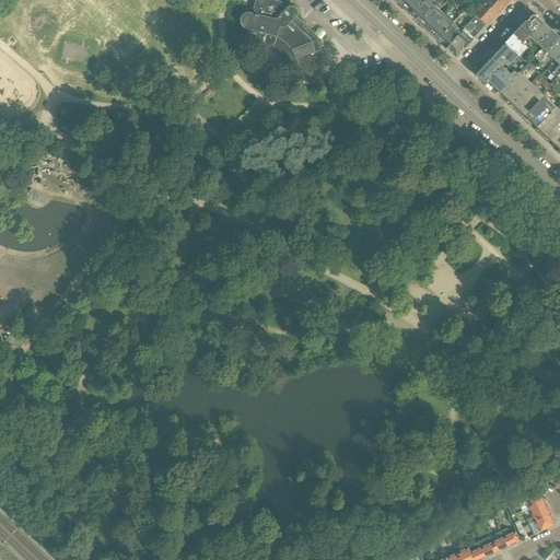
[(304,65),(316,60),(314,51),(319,49),(317,42),(321,41),(295,16),(296,15),(298,14),(298,13),(298,12),(298,11),(298,10),(298,9),(296,9),(296,8),(295,7),(294,7),(293,6),(292,6),(291,6),(290,6),(289,7),(288,8),(287,8),(278,0),(277,1),(276,0),(256,0),(253,13),(251,12),(249,12),(247,13),(245,13),(244,14),(243,15),(242,16),(241,19),(241,20),(241,21),(241,22),(242,23),(242,24),(243,25),(243,26),(244,26),(246,27),(248,28),(245,41),(264,45),(265,43),(266,44),(267,45),(268,46),(269,46),(270,46),(271,46),(272,45),(273,47),(276,48),(281,54),(284,61),(289,77),(290,77),(301,73),(299,66),(301,66),(304,65)]
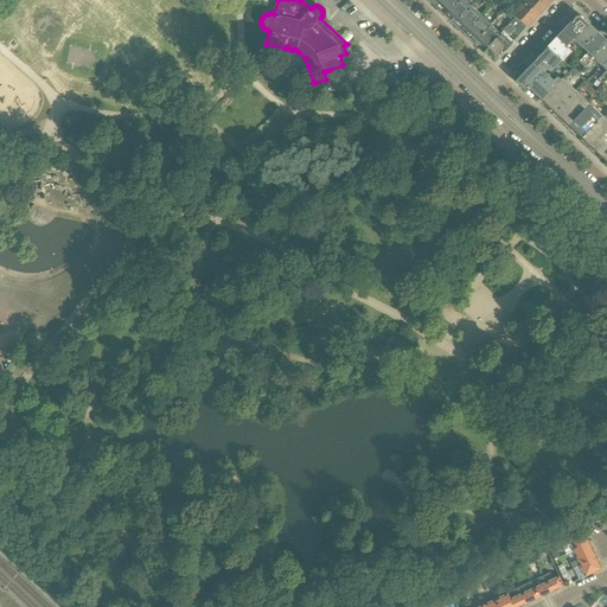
[(439,0),(435,5),(445,14),(457,0),(439,0)]
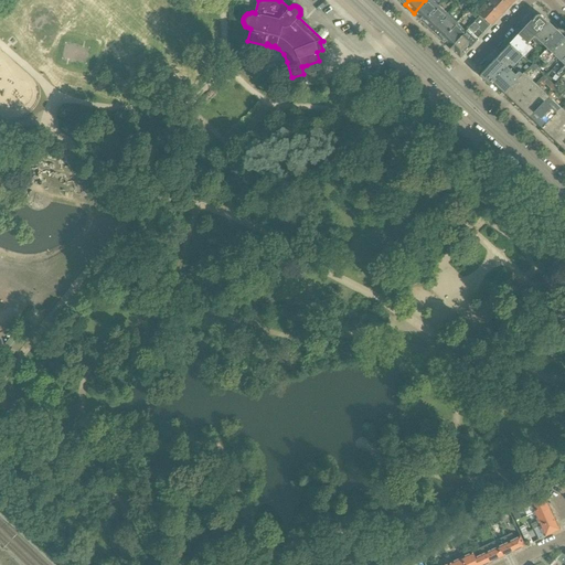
[(425,0),(414,13),(423,21),(438,4),(433,0),(425,0)]
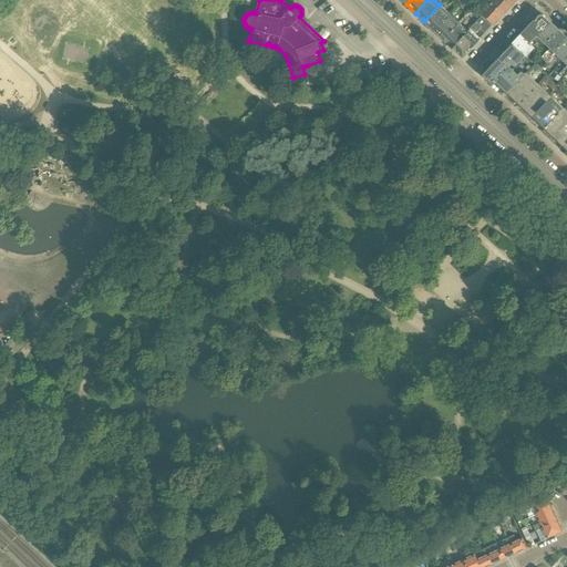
[(503,14),(487,0),(486,0),(483,4),(484,6),(478,12),(473,7),(470,11),(478,19),(470,28),(475,33),(480,29),(484,33),(503,14)]
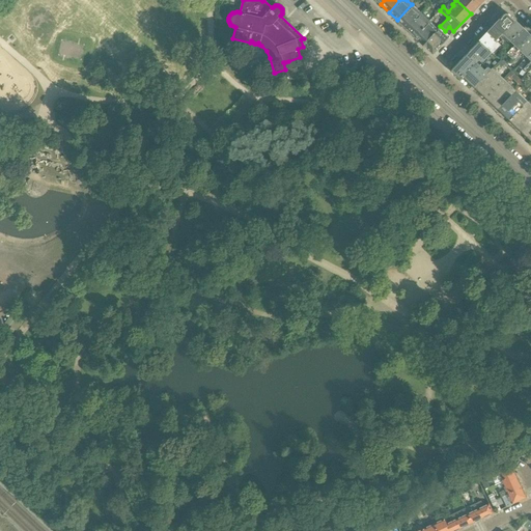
[(456,0),(471,14),(479,3),(475,0),(456,0)]
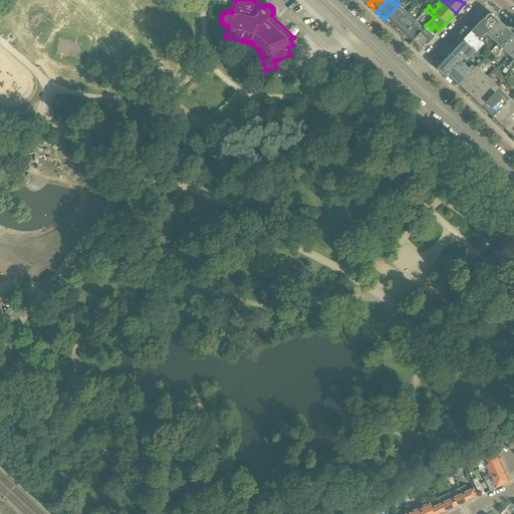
[(384,19),(394,28),(408,13),(399,4),(384,19)]
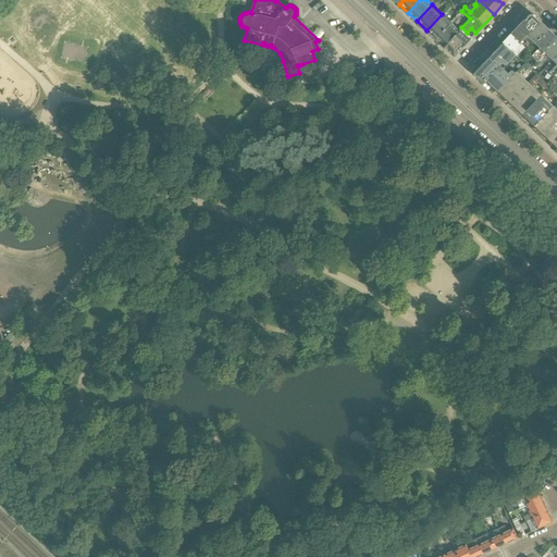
[(426,31),(435,38),(450,22),(442,14),(426,31)]
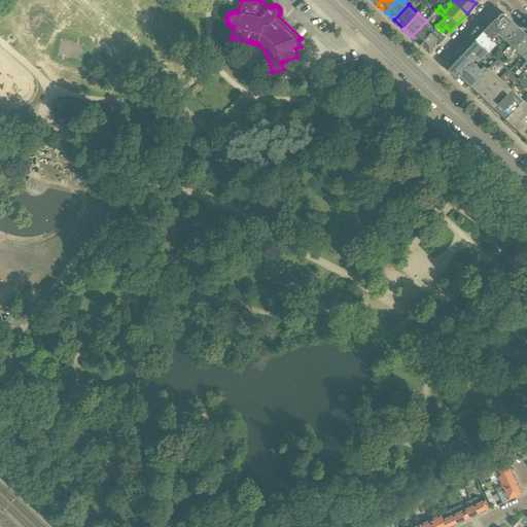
[(484,32),(492,39),(495,36),(511,20),(503,13),(501,13),(484,32)]
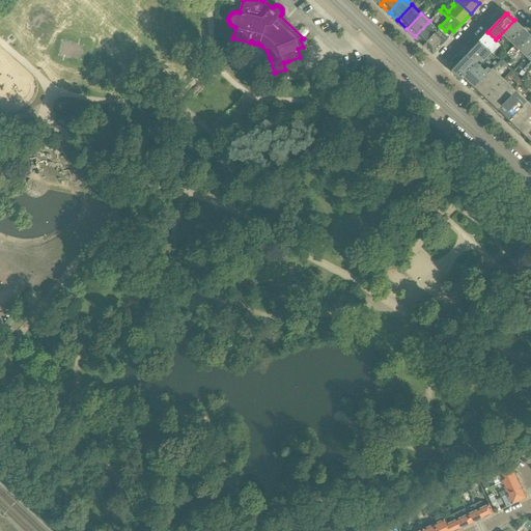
[(514,20),(499,36),(507,44),(510,40),(523,28),(514,20)]
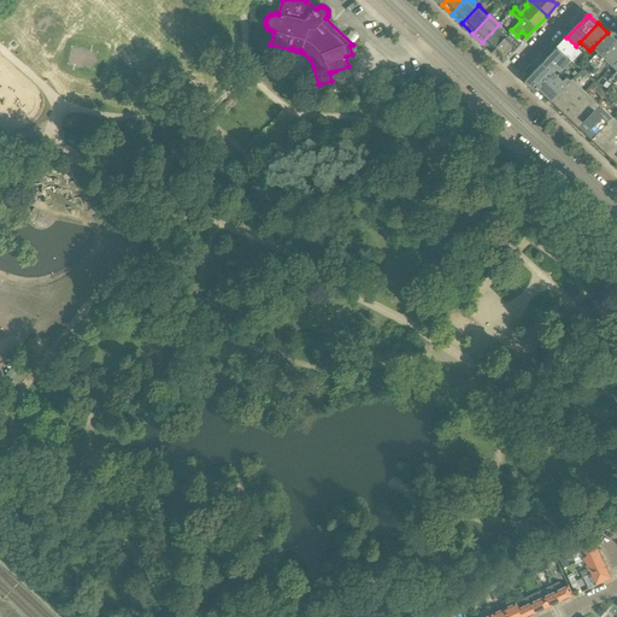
[(482,42),(492,52),(509,34),(499,24),(482,42)]
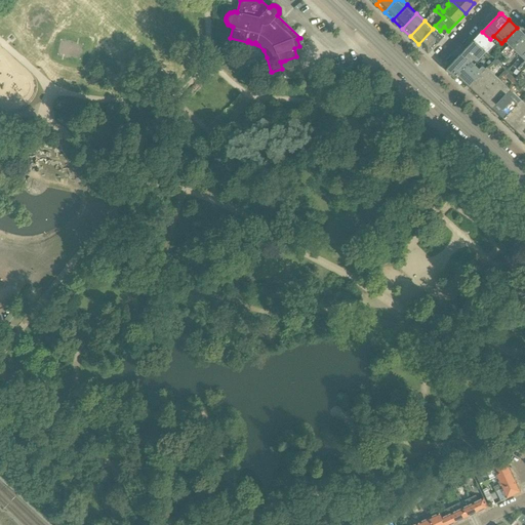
[(433,28),(433,29),(418,44),(428,52),(442,37),(433,28)]
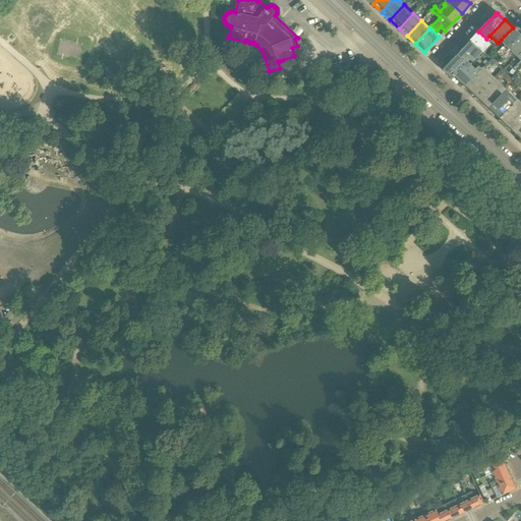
[(513,27),(501,40),(505,44),(497,52),(501,56),(520,35),(513,27)]
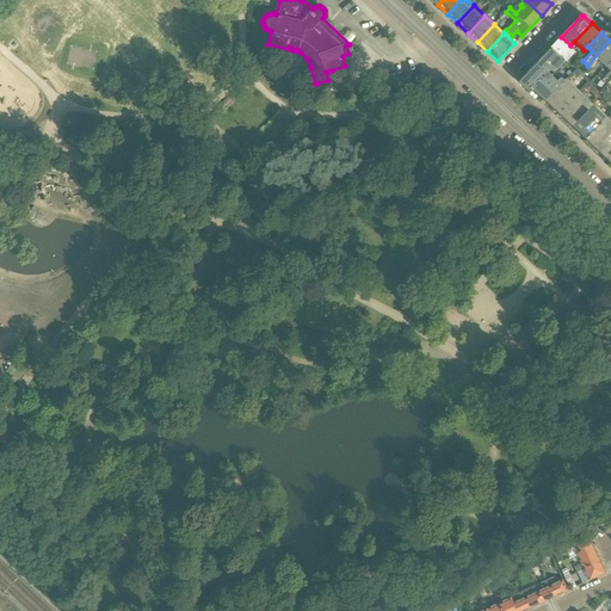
[(551,47),(567,61),(575,50),(571,45),(561,37),(551,47)]
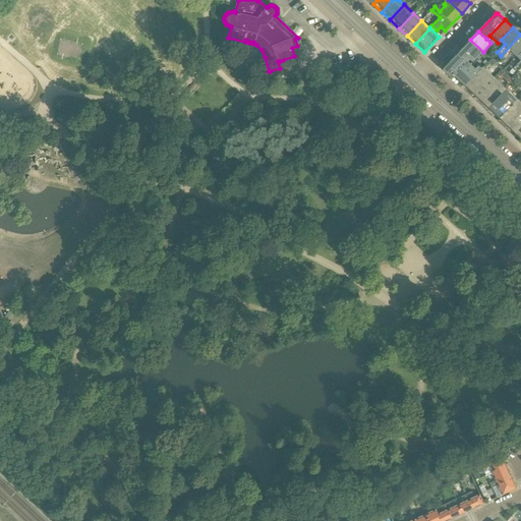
[(517,55),(520,51),(520,35),(501,56),(505,60),(513,51),(517,55)]
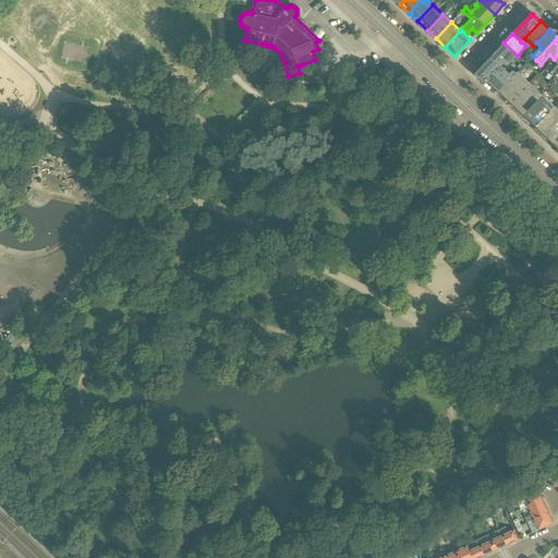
[(516,73),(518,72),(525,63),(524,62),(521,59),(518,56),(504,43),(489,58),(499,67),(500,65),(509,73),(510,71),(513,71),(516,73)]
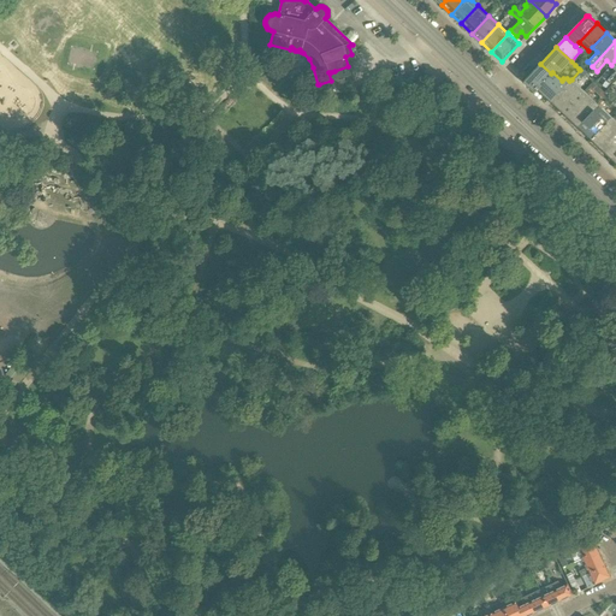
[(610,84),(611,84),(615,78),(615,60),(611,65),(615,70),(599,87),(603,92),(610,84)]
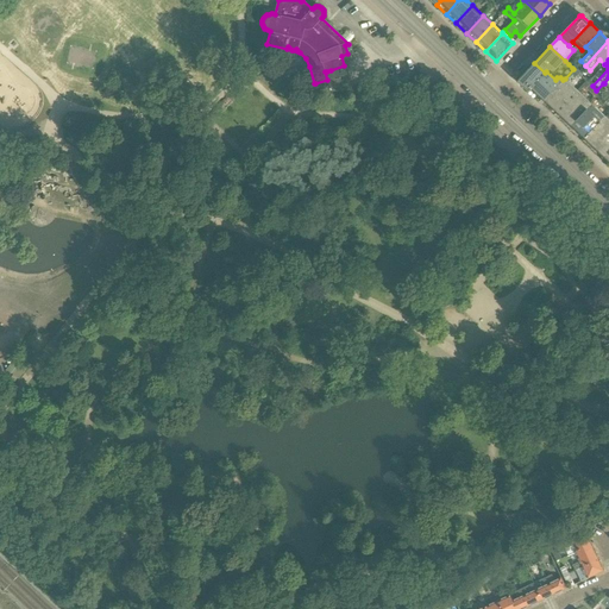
[(516,81),(527,90),(545,73),(534,63),(516,81)]
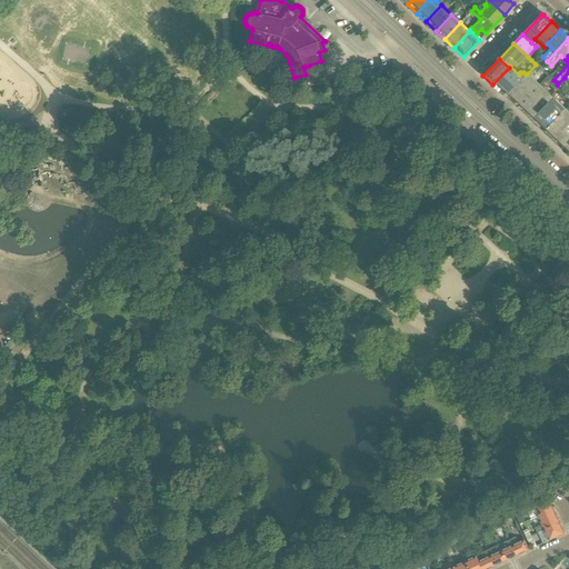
[(323,69),(321,61),(309,66),(311,72),(312,72),(323,69)]
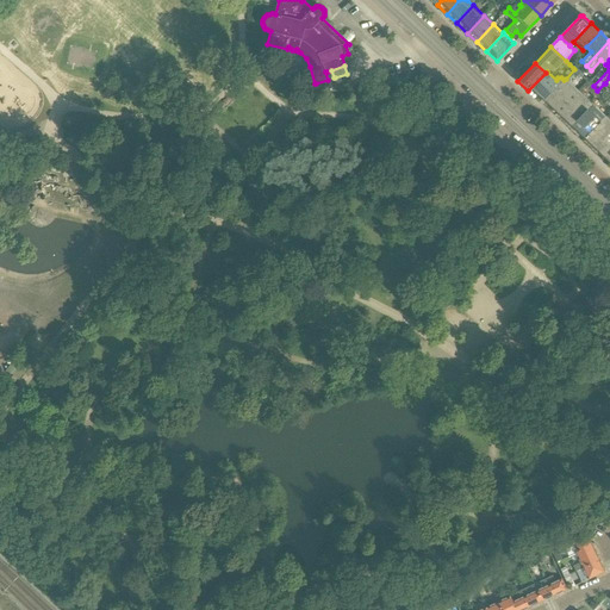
[(328,80),(316,83),(317,89),(329,86),(329,87),(332,91),(337,92),(342,88),(342,83),(341,78),(335,80),(335,78),(334,78),(331,70),(328,72),(325,72),(328,80)]
